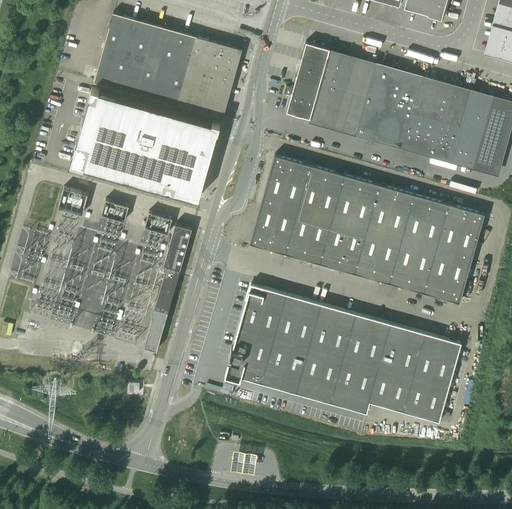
[(406,0),(404,9),(440,19),(444,0),(406,0)]
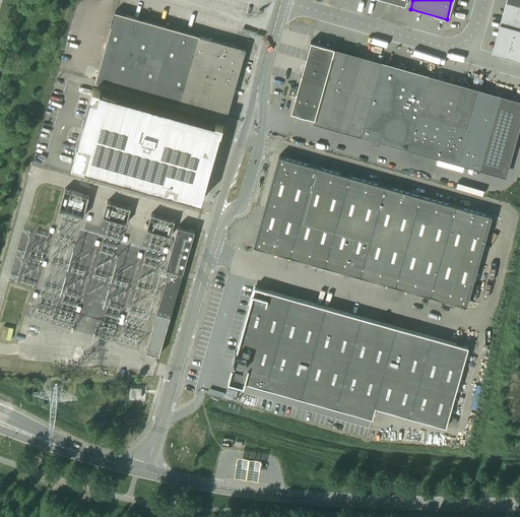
[(519,0),(514,0),(507,27),(519,30),(519,0)]
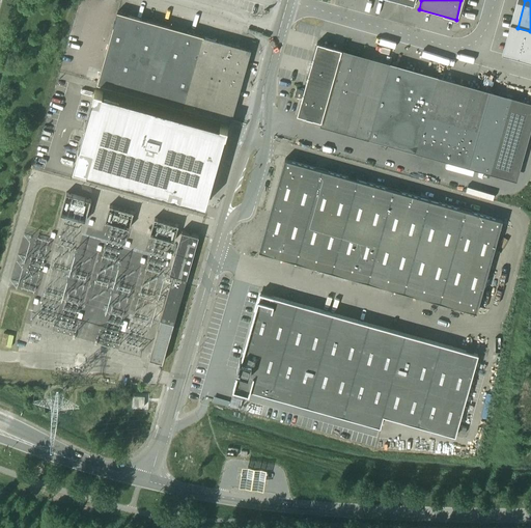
[(117,15),(98,87),(220,121),(231,124),(251,53),(240,49),(117,15)]
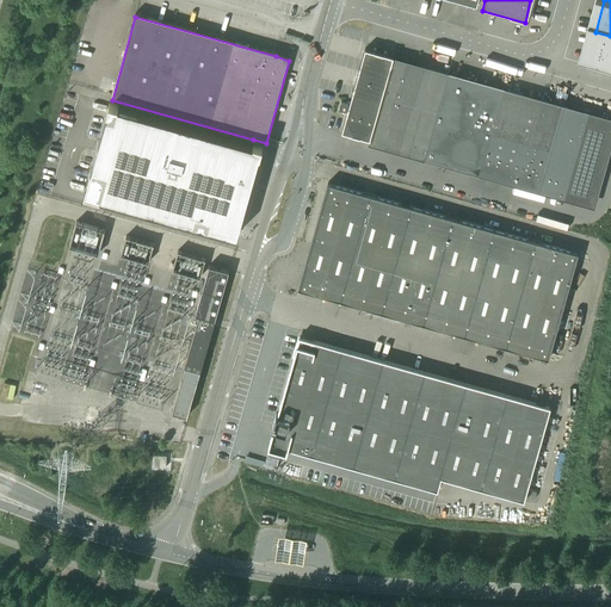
[(610,36),(596,32),(586,67),(610,74),(610,36)]
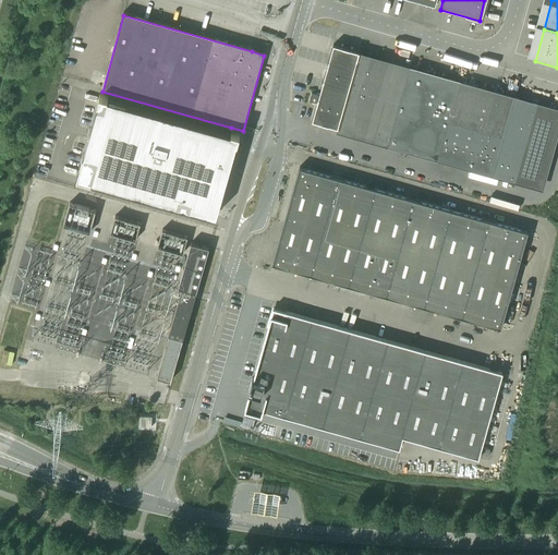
[(360,55),(334,48),(312,123),(540,188),(557,123),(557,119),(358,63),(360,55)]
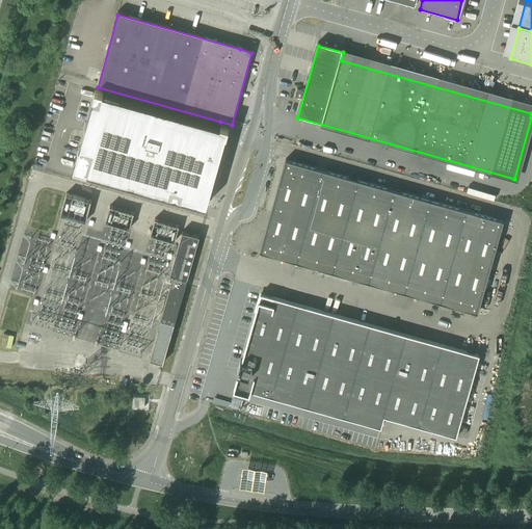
[(303,94),(297,91),(295,99),(301,101),(303,94)]
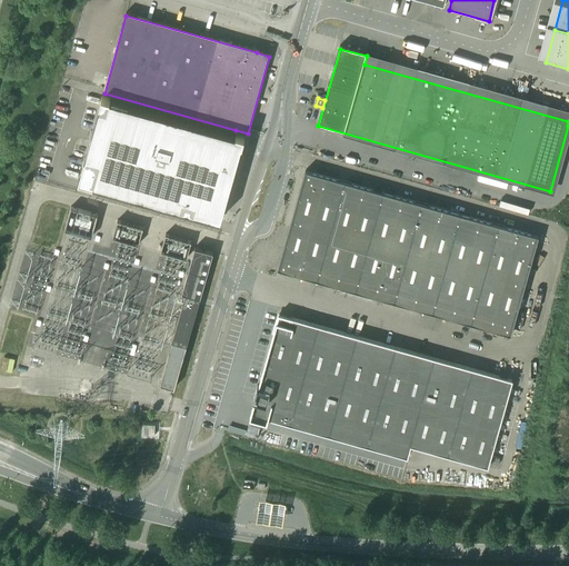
[(85,160),(78,182),(93,187),(99,188),(208,218),(208,219),(221,224),(229,195),(228,195),(233,176),(239,155),(241,148),(242,148),(245,139),(236,137),(236,138),(161,117),(110,102),(101,99),(99,108),(100,108),(86,160),(85,160)]
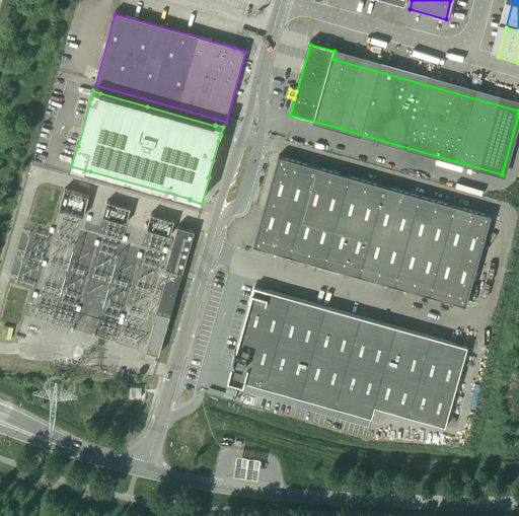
[(491,218),(278,158),(253,247),(465,307),(491,218)]
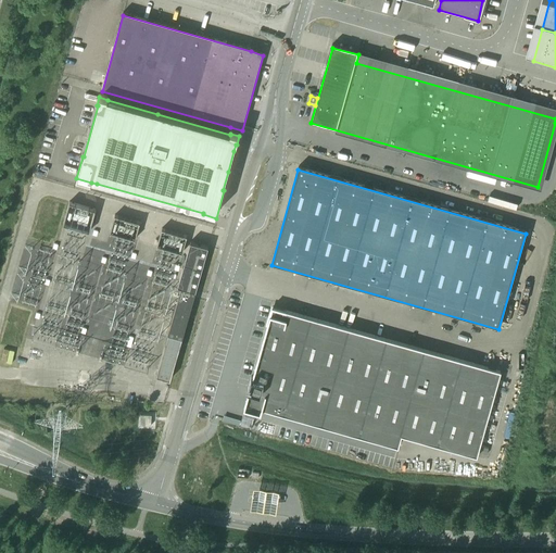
[(64,227),(91,233),(96,210),(70,204),(64,227)]
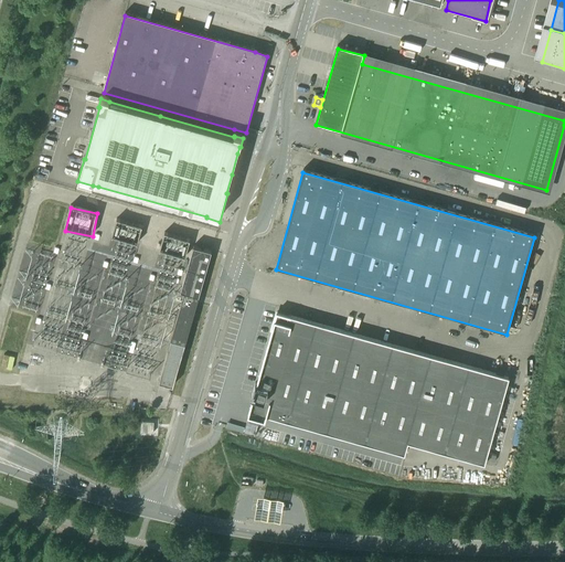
[(118,221),(113,237),(138,244),(142,228),(118,221)]
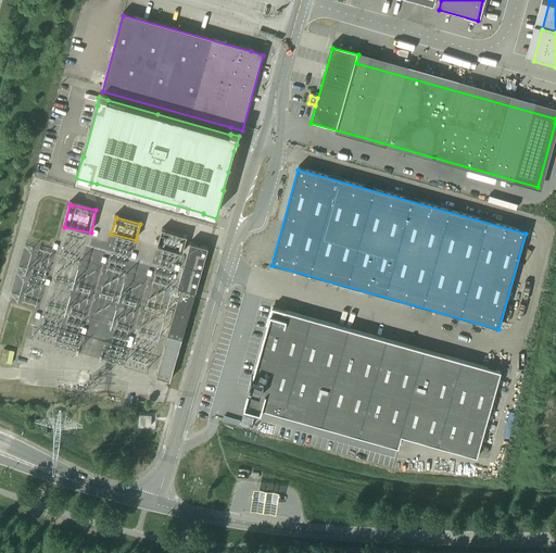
[(158,248),(184,254),(188,238),(163,230),(158,248)]
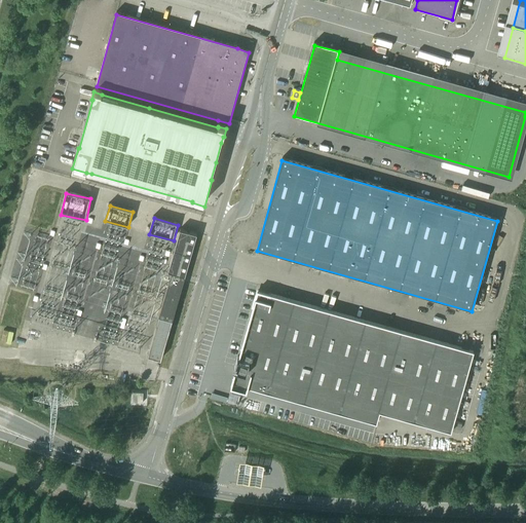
[(172,275),(147,359),(160,363),(194,246),(197,237),(180,232),(178,241),(167,274),(172,275)]
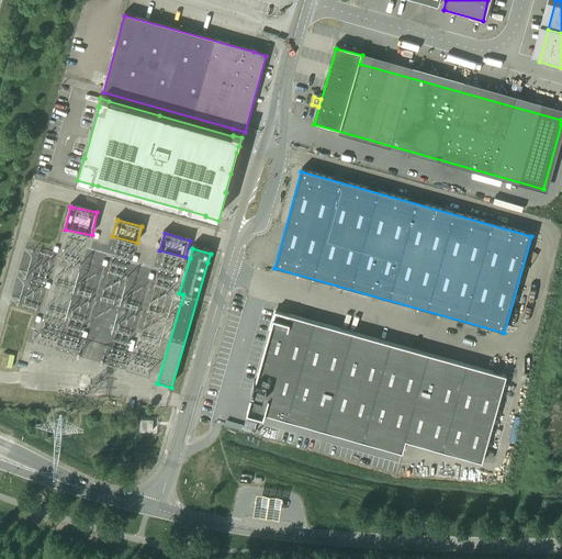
[(505,378),(276,314),(251,399),(265,402),(261,414),(402,454),(405,442),(481,464),(505,378)]
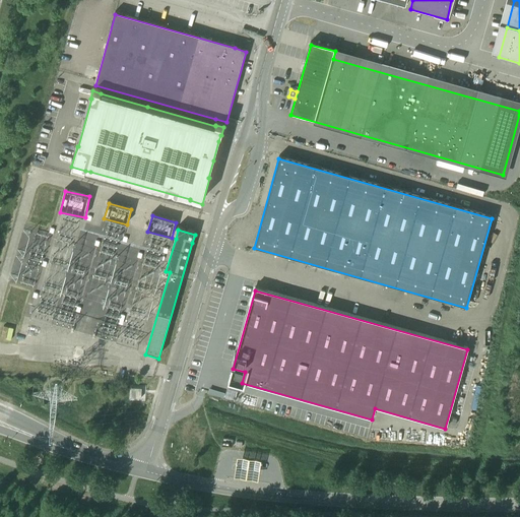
[(141,391),(131,390),(131,400),(141,401),(141,391)]
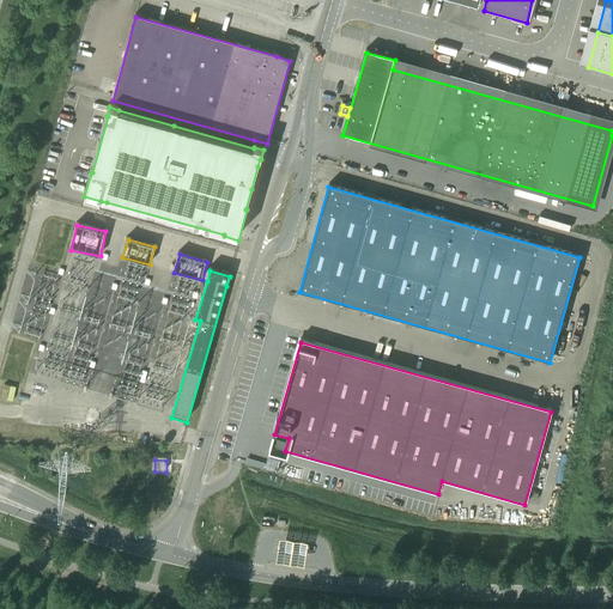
[(265,467),(247,461),(244,467),(262,472),(265,467)]
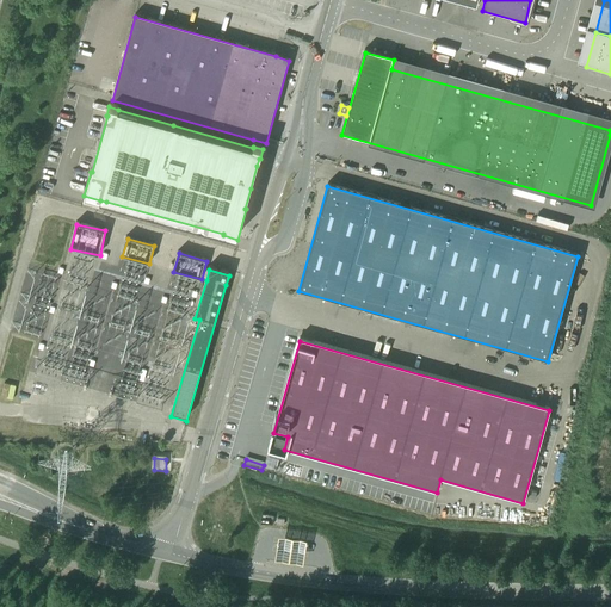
[(529,493),(525,505),(530,506),(532,506),(536,494),(529,493)]
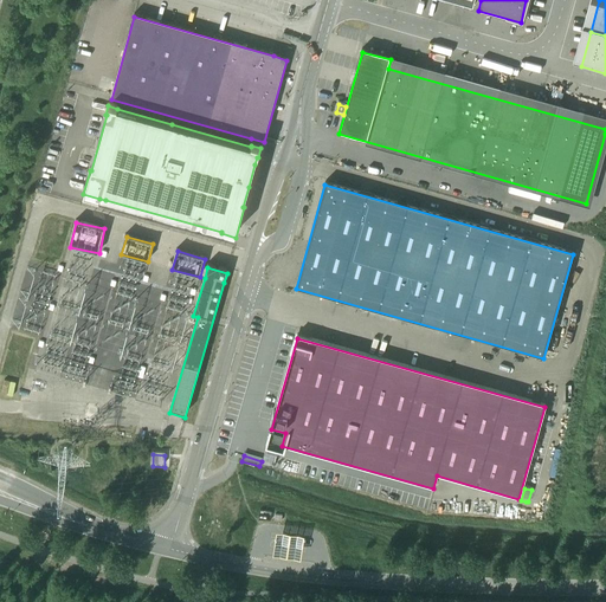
[(274,539),(270,557),(300,561),(302,543),(303,537),(275,532),(274,539)]
